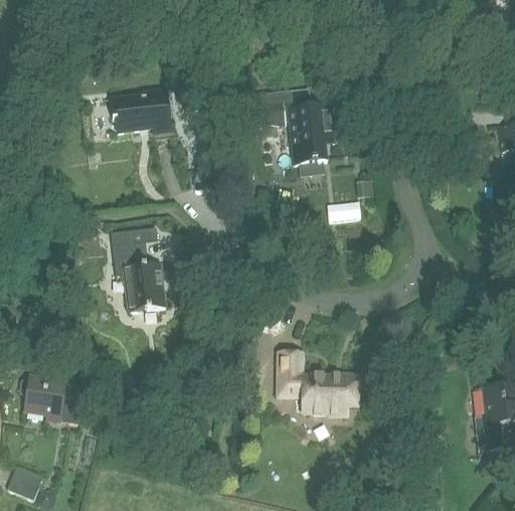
[(154,133),(170,131),(165,90),(143,92),(143,95),(116,99),(118,115),(111,116),(112,119),(115,119),(117,133),(153,129),(154,133)]
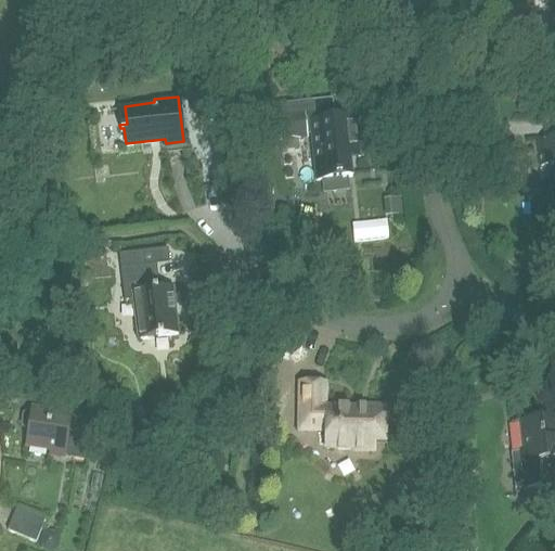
[(314,118),(312,97),(285,100),(270,102),(272,115),(269,115),(270,125),(271,137),(310,132),(315,177),(322,176),(325,181),(330,184),(335,186),(340,183),(344,179),(346,174),(351,174),(348,143),(361,142),(361,140),(357,141),(355,114),(314,118)]
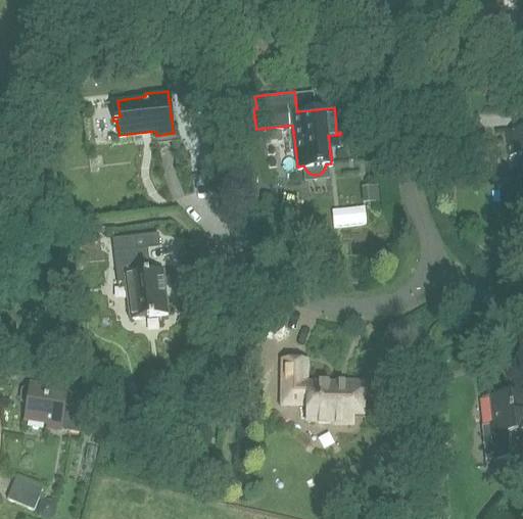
[(522,126),(507,128),(510,153),(518,152),(520,168),(522,167),(522,126)]
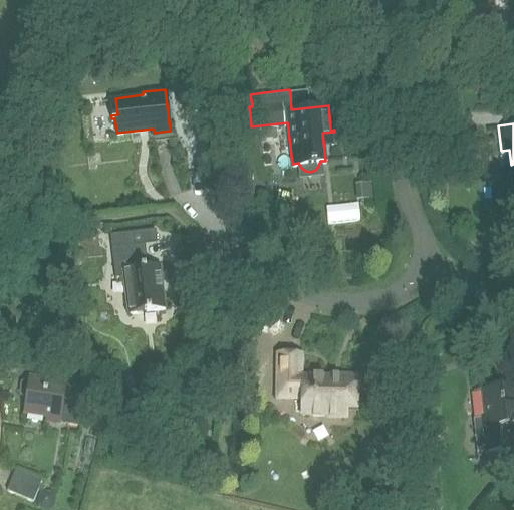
[(164,307),(159,263),(148,264),(145,242),(157,240),(155,227),(109,233),(111,245),(114,276),(125,274),(130,311),(164,307)]
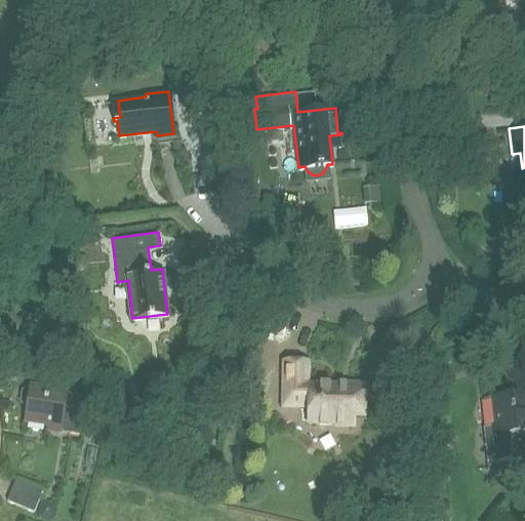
[(282,404),(282,402),(307,402),(307,421),(333,422),(333,424),(352,424),(352,412),(363,412),(364,383),(307,382),(307,360),(282,359),(280,404),(282,404)]
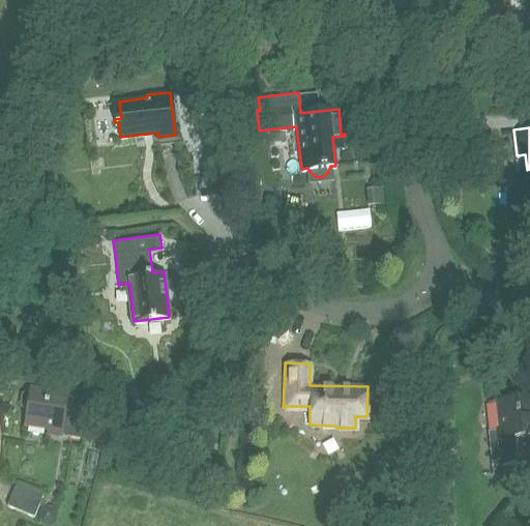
[(92,425),(85,424),(87,405),(71,403),(74,395),(29,387),(29,391),(24,391),(21,392),(20,403),(22,405),(27,406),(24,424),(47,427),(46,434),(61,436),(62,434),(67,434),(67,433),(82,435),(82,436),(90,437),(92,425)]
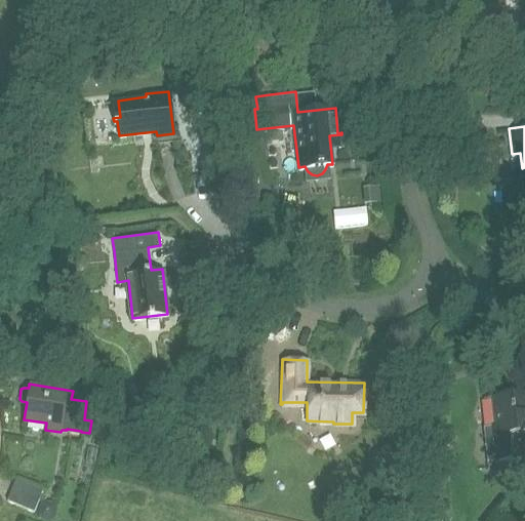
[(524,395),(524,391),(491,395),(494,423),(482,425),(487,461),(523,455),(524,452),(524,395)]
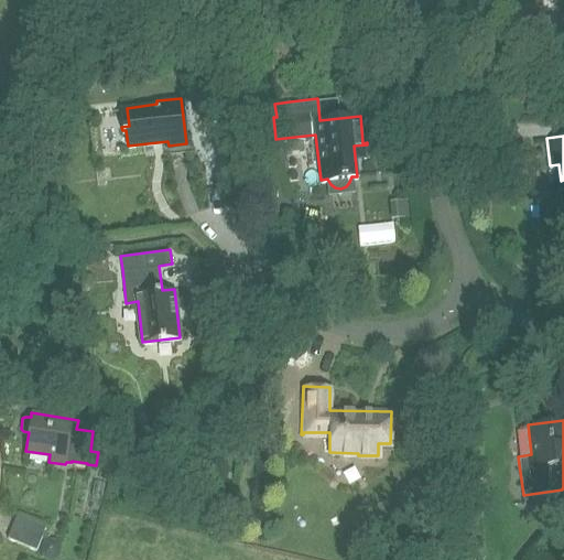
[(45,524),(18,513),(7,537),(0,534),(0,546),(24,556),(29,546),(35,549),(45,524)]
